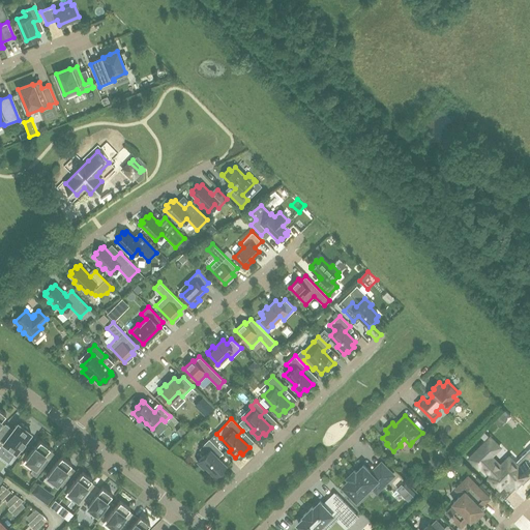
[(3,438),(0,436),(0,453),(4,448),(13,457),(31,433),(28,431),(29,429),(21,422),(20,424),(18,423),(12,430),(7,437),(5,435),(3,438)]
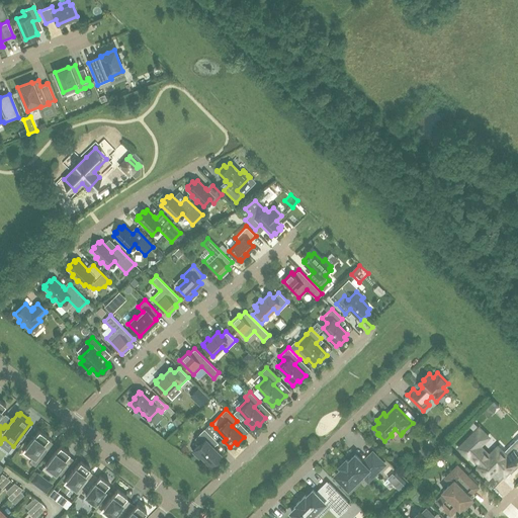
[(490,455),(480,446),(489,437),(480,428),(459,448),(468,457),(470,455),(480,464),(478,466),(489,478),(498,469),(505,476),(516,464),(515,463),(517,461),(511,455),(509,457),(498,446),(490,455)]
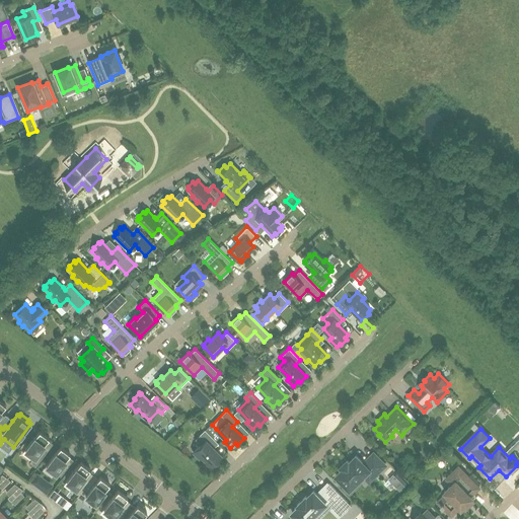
[(222,457),(213,448),(210,445),(215,441),(205,430),(195,439),(200,445),(193,452),(200,458),(202,456),(211,465),(214,462),(215,463),(222,457)]
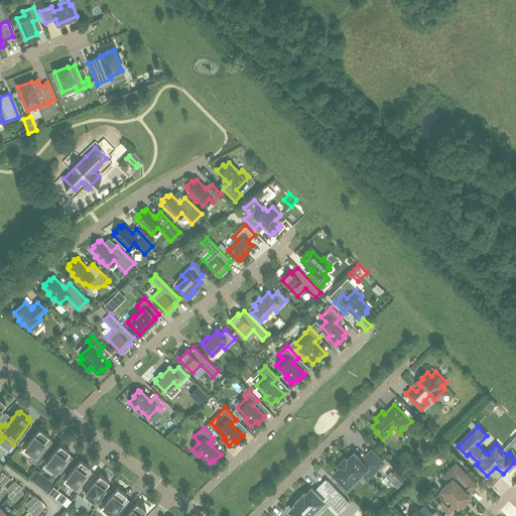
[(42,443),(47,437),(48,435),(38,428),(25,446),(34,454),(29,460),(35,464),(47,447),(42,443)]
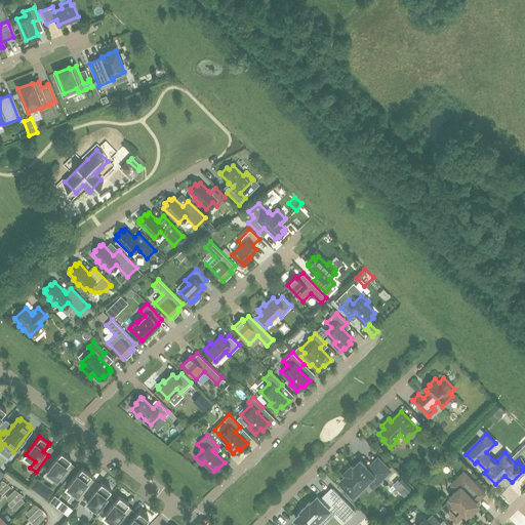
[(65,468),(69,461),(71,459),(61,452),(46,471),(62,482),(69,472),(65,468)]
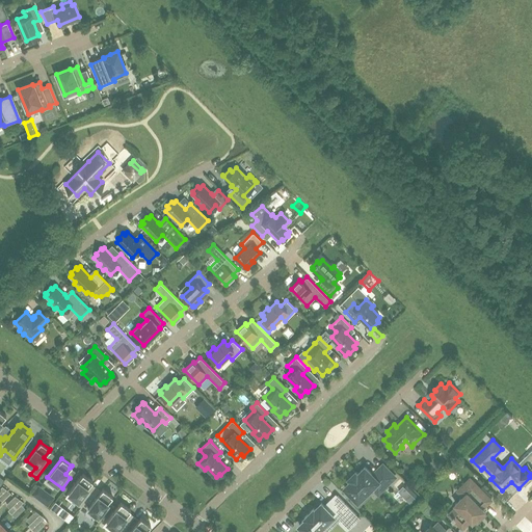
[(344,487),(354,498),(358,502),(367,494),(365,491),(369,487),(371,489),(378,482),(383,486),(394,476),(383,467),(374,476),(365,467),(358,474),(355,472),(349,478),(351,480),(344,487)]
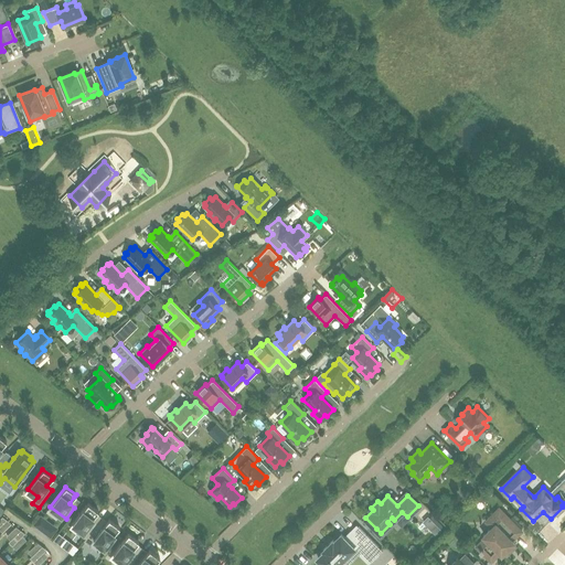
[(88,523),(96,513),(98,511),(87,503),(72,523),(80,529),(77,533),(85,539),(94,528),(88,523)]
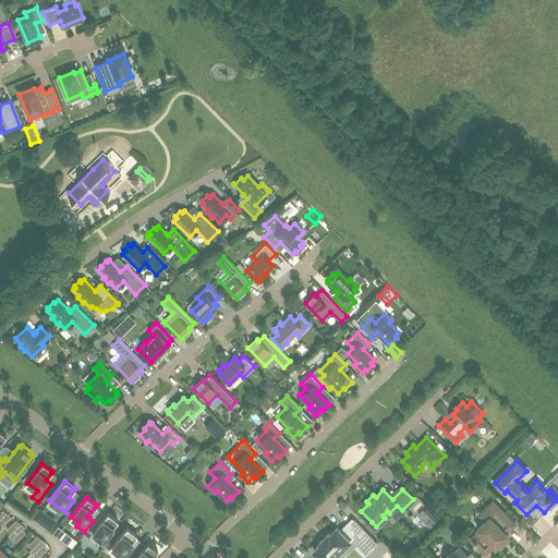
[(496,547),(497,546),(508,535),(507,533),(516,524),(499,508),(477,529),(480,531),(471,540),(485,555),(494,546),(496,547)]
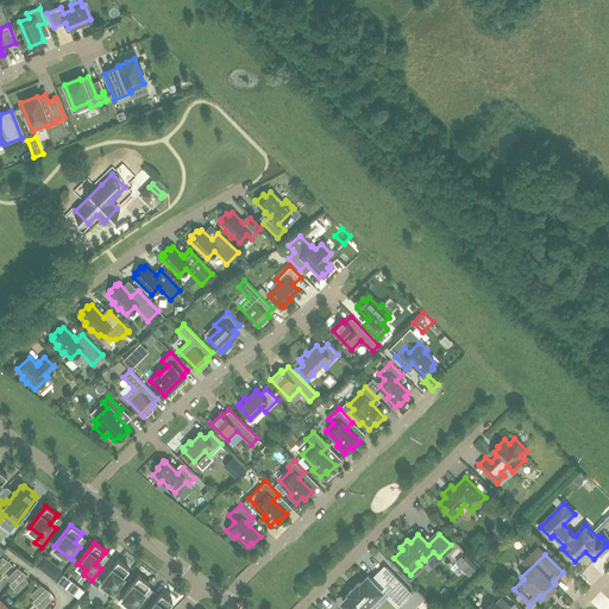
[(458,564),(473,579),(481,572),(465,557),(458,564)]
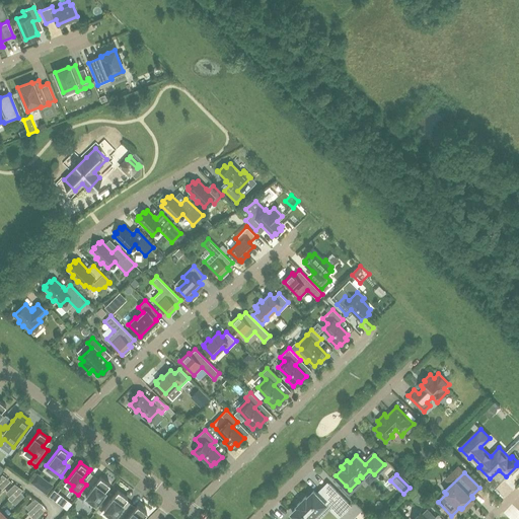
[(86,485),(78,495),(77,497),(82,501),(86,496),(95,503),(109,485),(99,476),(93,485),(88,482),(86,485)]
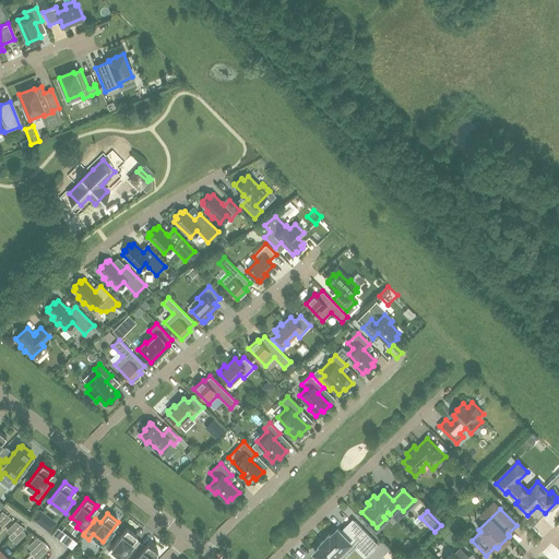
[(55,533),(60,526),(44,514),(38,521),(55,533)]
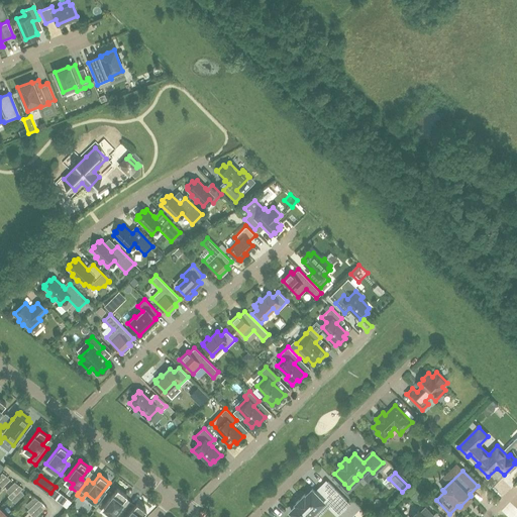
[(296,516),(309,516),(311,515),(324,502),(337,516),(349,504),(328,482),(327,483),(328,484),(328,483),(335,490),(327,498),(320,491),(317,494),(313,489),(306,496),(304,495),(296,503),(298,504),(291,511),(296,516)]
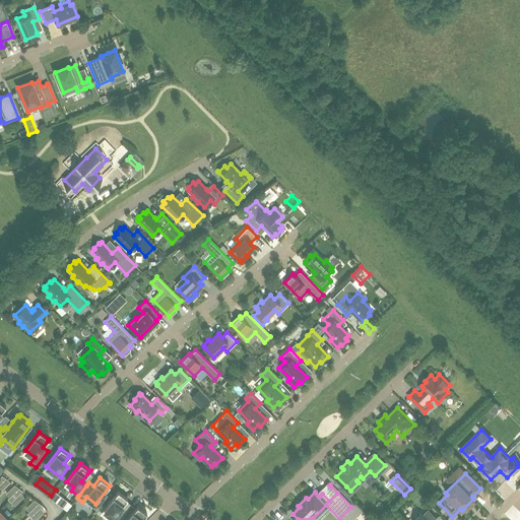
[(11,503),(22,491),(18,488),(7,499),(11,503)]
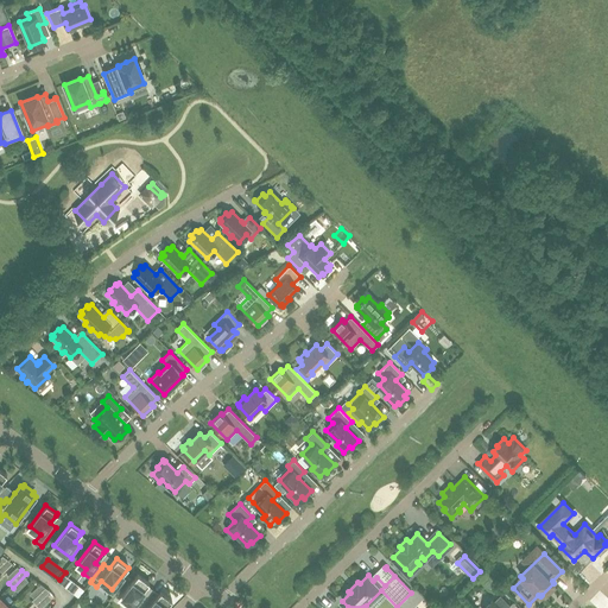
[(144,590),(147,586),(150,583),(138,575),(121,596),(132,605),(128,607),(138,607),(149,595),(144,590)]
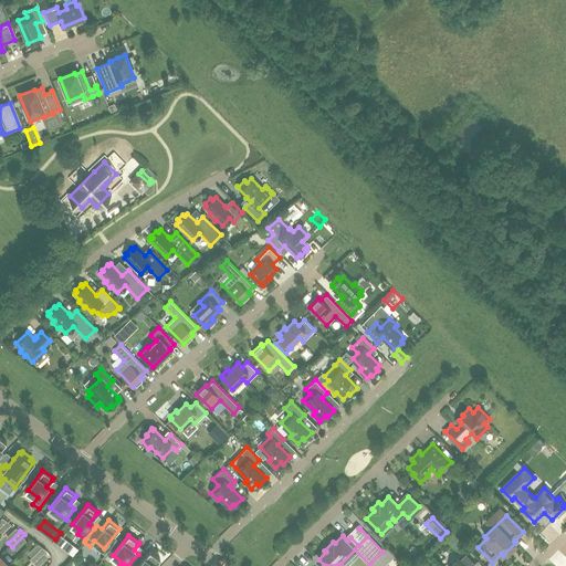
[(79,548),(73,545),(67,553),(73,556),(79,548)]
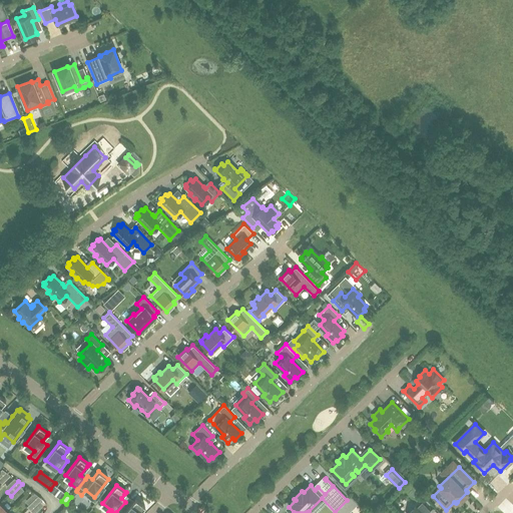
[(30,510),(42,499),(38,496),(27,507),(30,510)]
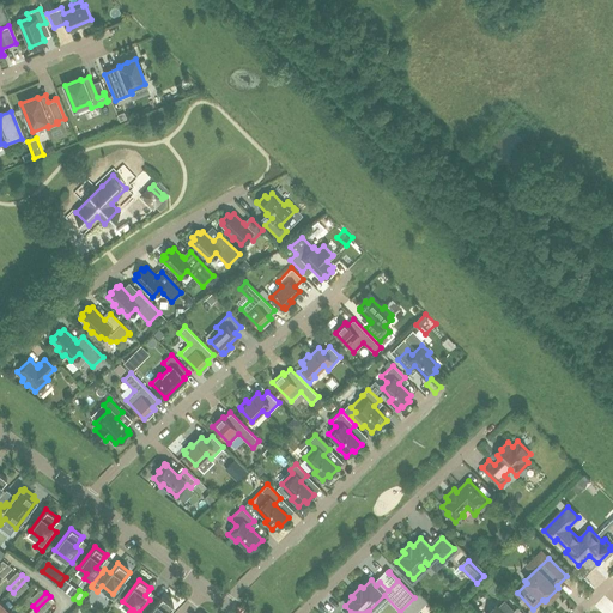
[(150,600),(139,612),(167,612),(174,605),(162,596),(156,605),(150,600)]
